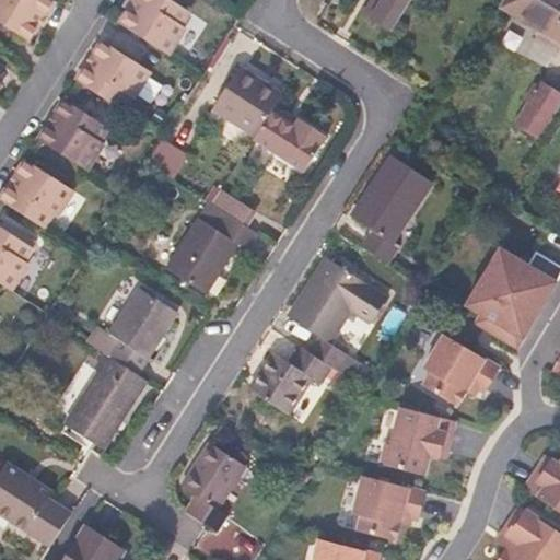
[(54,0),(0,0),(0,22),(30,42),(39,25),(35,23),(43,11),(47,14),(55,1),(54,0)]
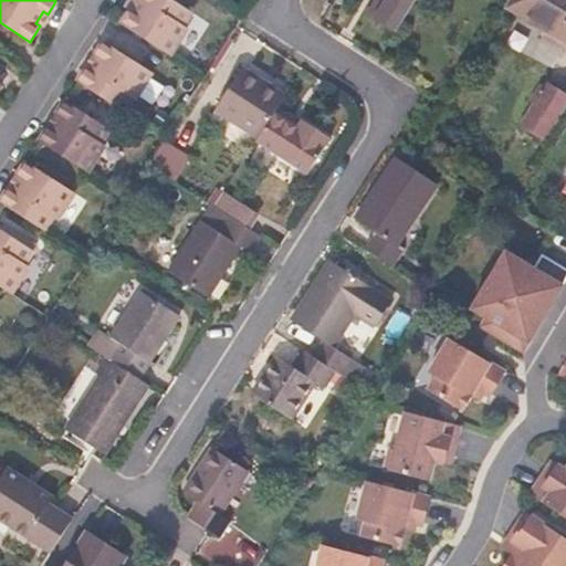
[(186,28),(195,13),(174,0),(137,0),(130,11),(122,23),(170,55),(187,28),(186,28)]
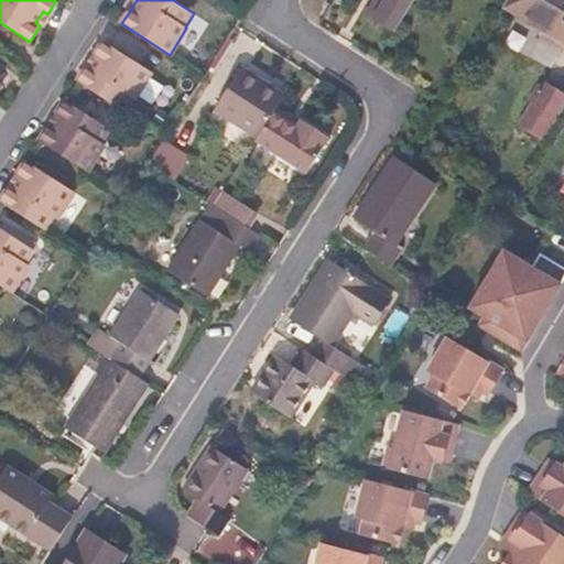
[(130,11),(137,0),(131,0),(126,8),(130,11)]
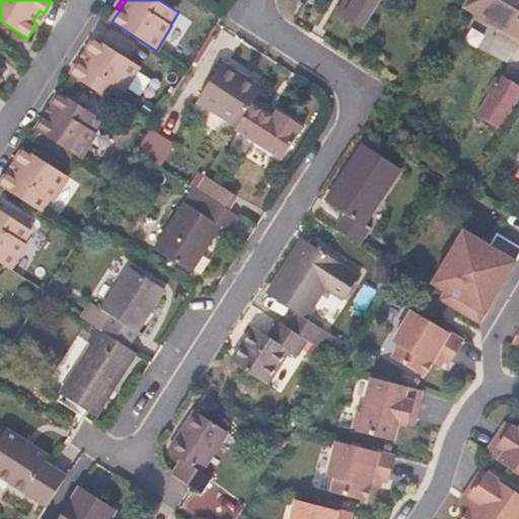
[(344,19),(355,0),(343,0),(336,13),(344,19)]
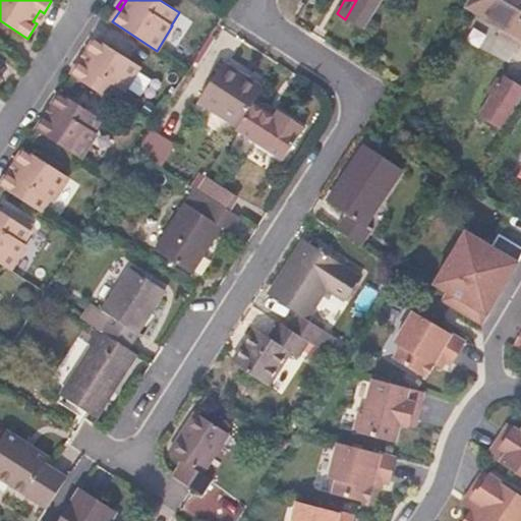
[(364,32),(383,0),(356,0),(345,19),(364,32)]
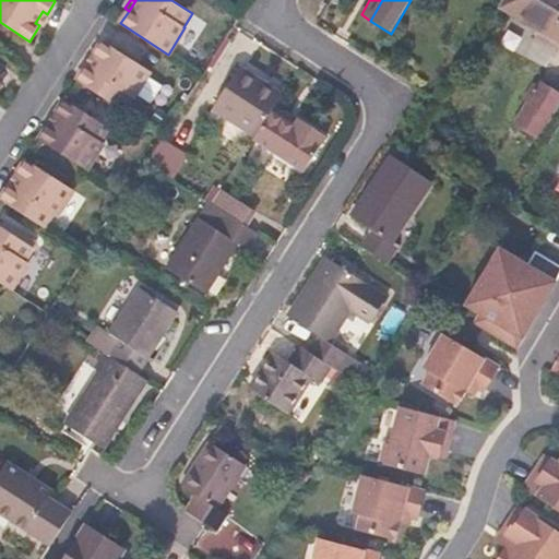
[(558,42),(558,0),(506,0),(502,8),(558,42)]
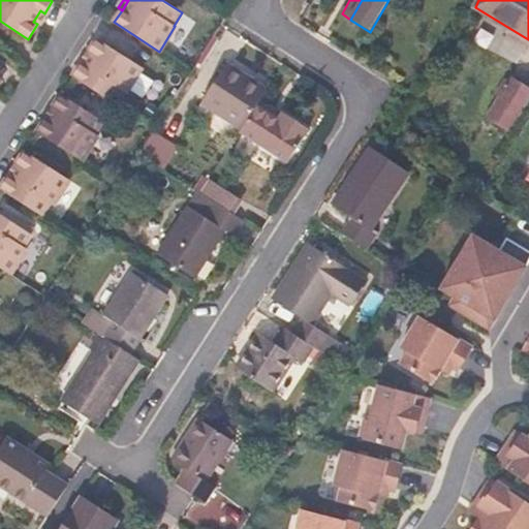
[(37,24),(44,13),(40,10),(33,22),(37,24)]
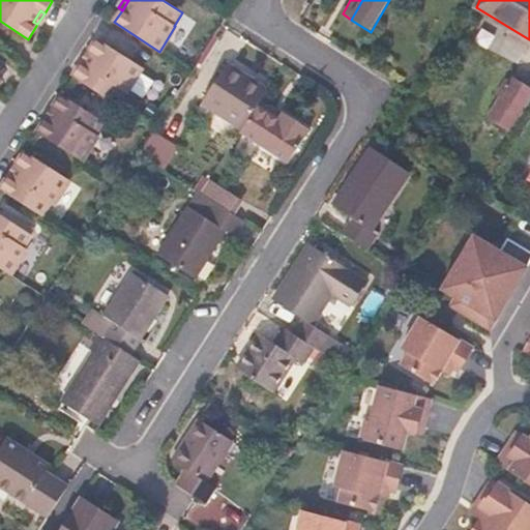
[(126,93),(143,67),(98,39),(88,54),(92,57),(85,67),(81,65),(74,77),(117,105),(125,92),(126,93)]
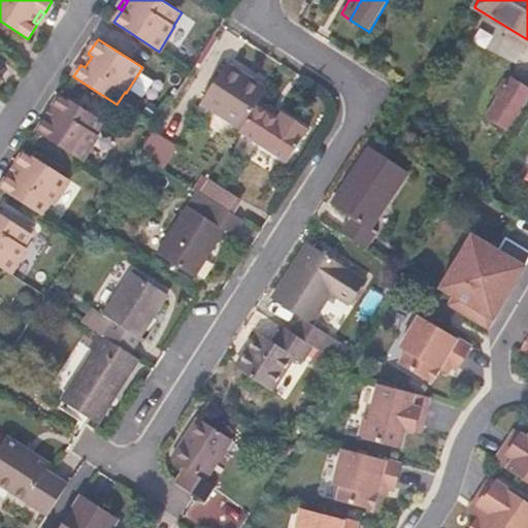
[(88,54),(80,65),(85,67),(92,57),(88,54)]
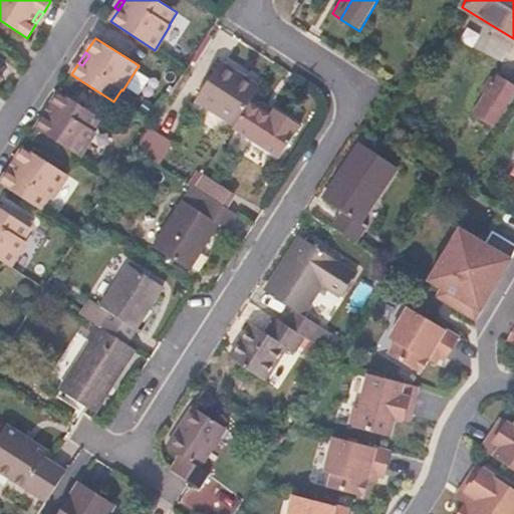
[(249,102),(260,86),(221,61),(195,99),(235,125),(249,102)]
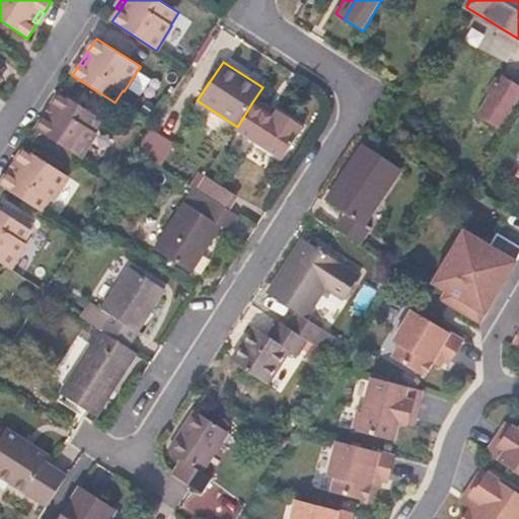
[(499,127),(518,93),(518,86),(501,76),(476,113),(499,127)]
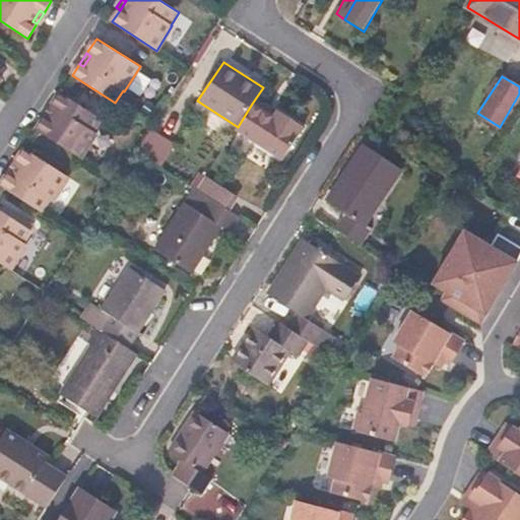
[(95,132),(104,121),(61,92),(53,105),(57,108),(51,118),(46,116),(37,130),(80,158),(96,133),(95,132)]
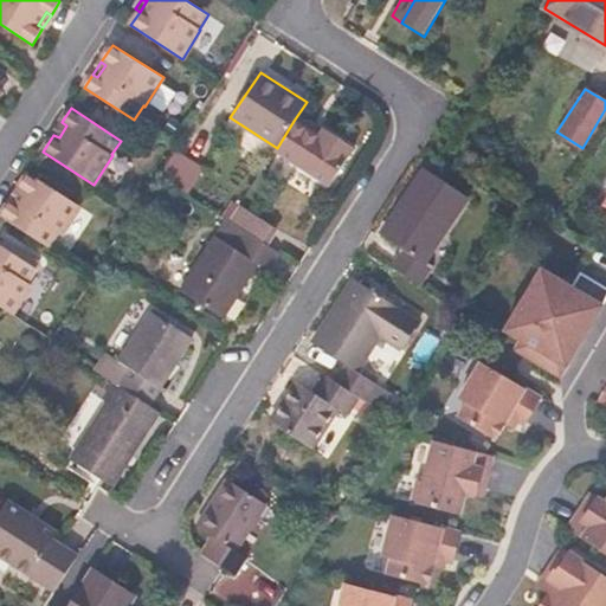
[(330,186),(354,149),(323,130),(320,136),(294,121),(277,148),(275,150),(330,186)]
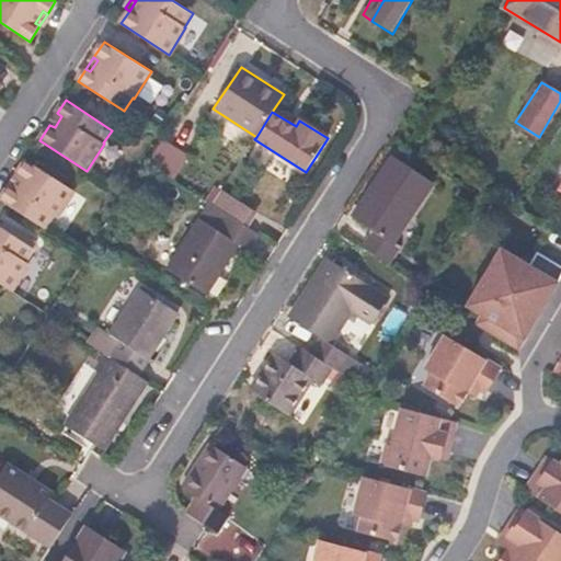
[(61,116),(57,113),(49,125),(55,127),(61,116)]
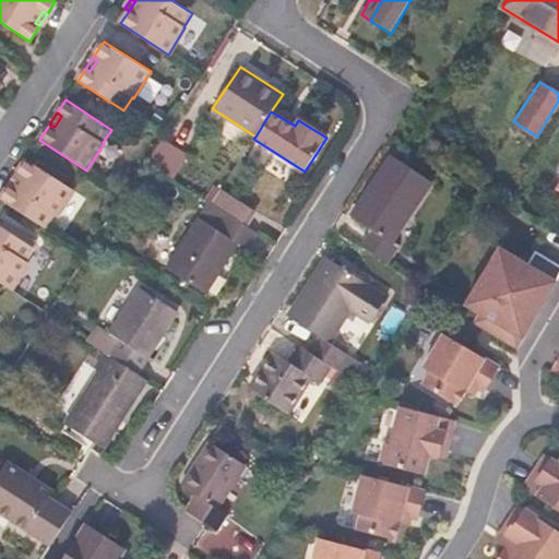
[(164,173),(179,149),(163,139),(147,163),(164,173)]
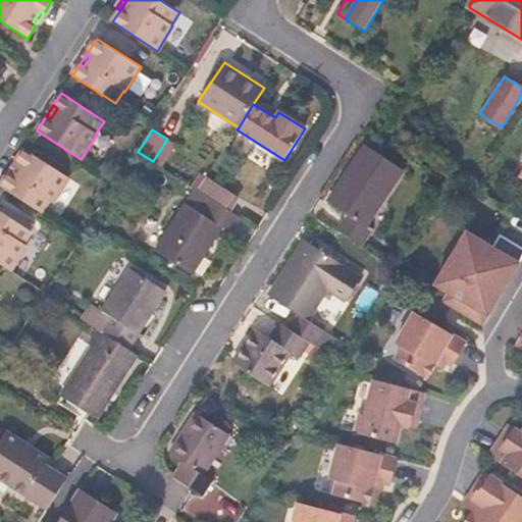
[(162,167),(177,146),(167,139),(153,161),(162,167)]
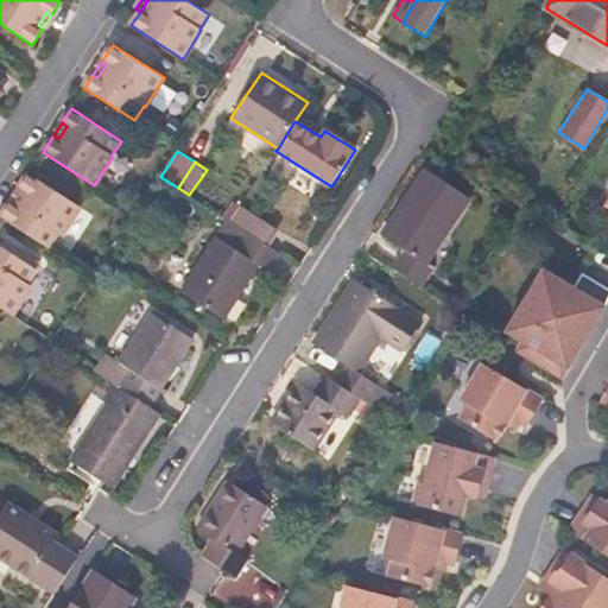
[(425,264),(469,197),(426,170),(382,235),(403,249),(392,267),(423,289),(435,270),(425,264)]
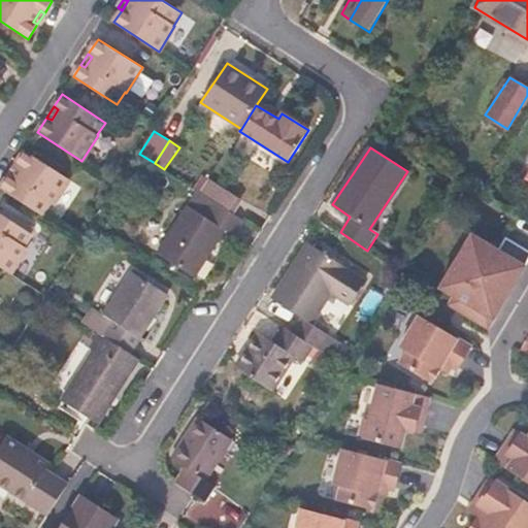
[(69,179),(25,151),(15,166),(20,168),(12,179),(8,176),(0,189),(43,217),(52,204),(53,205),(69,179)]
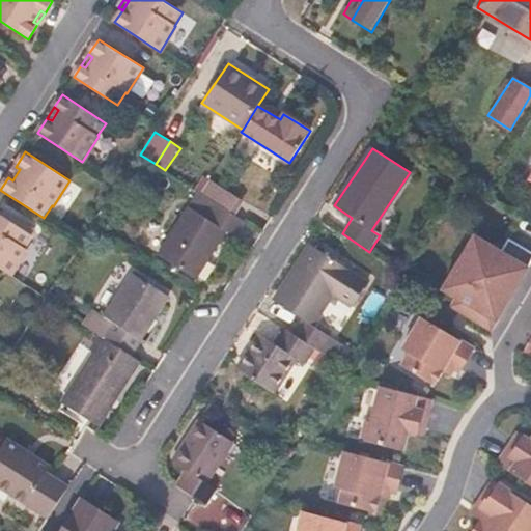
[(16,167),(8,177),(12,180),(20,169),(16,167)]
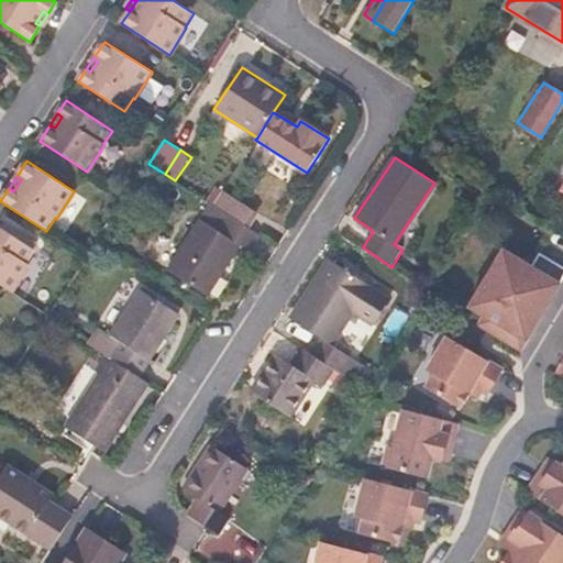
[(208,296),(241,246),(250,252),(261,235),(210,202),(167,271),(208,296)]
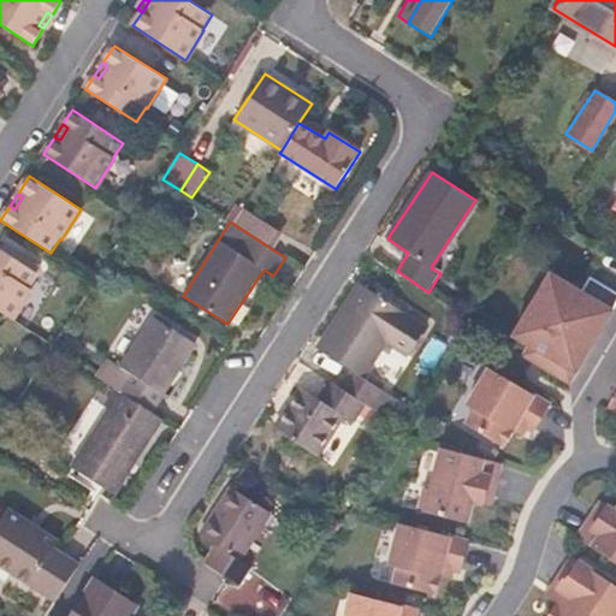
[(30,289),(40,274),(0,249),(0,311),(16,321),(34,291),(30,289)]
